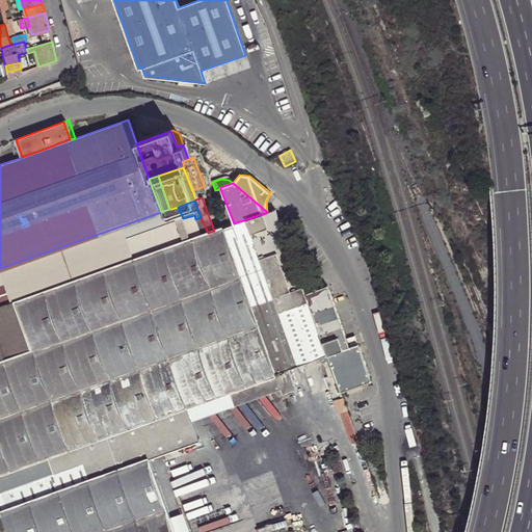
[(176,221),(178,225),(184,223),(185,223),(183,218),(178,207),(171,209),(176,221)]
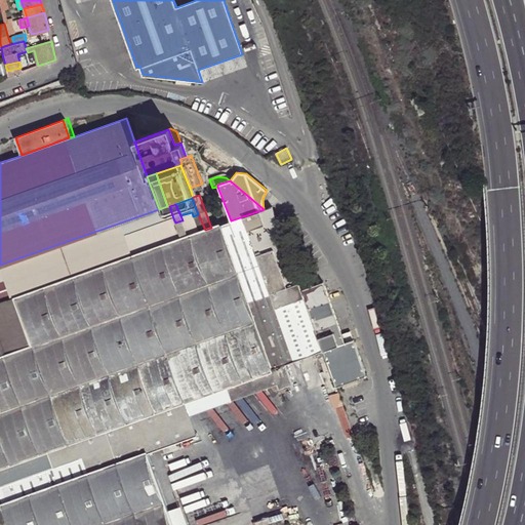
[(0,265),(0,280),(173,218),(169,206),(167,206),(159,209),(0,265)]
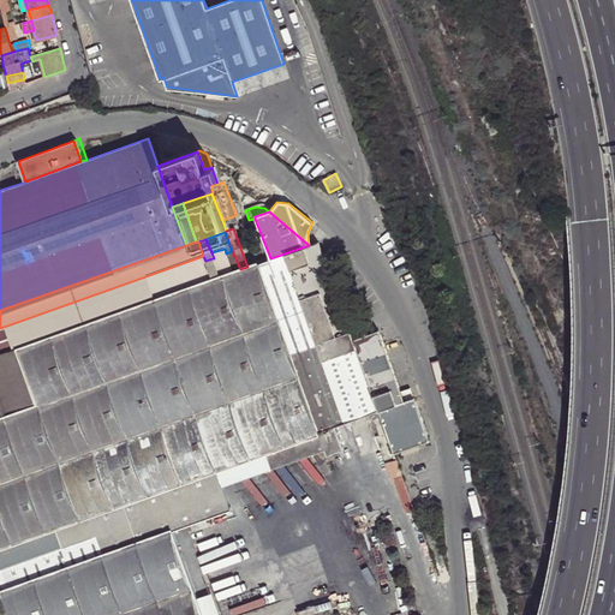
[(309,245),(285,254),(287,258),(317,341),(348,330),(318,242),(309,245)]
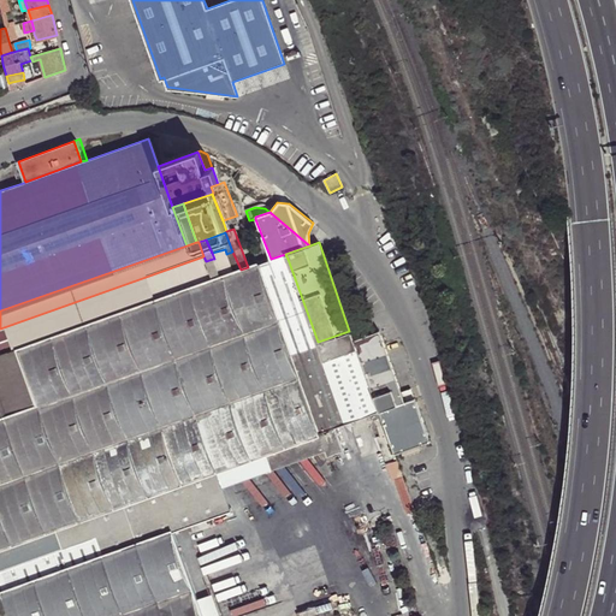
[(232,252),(226,254),(232,273),(241,270),(232,252)]
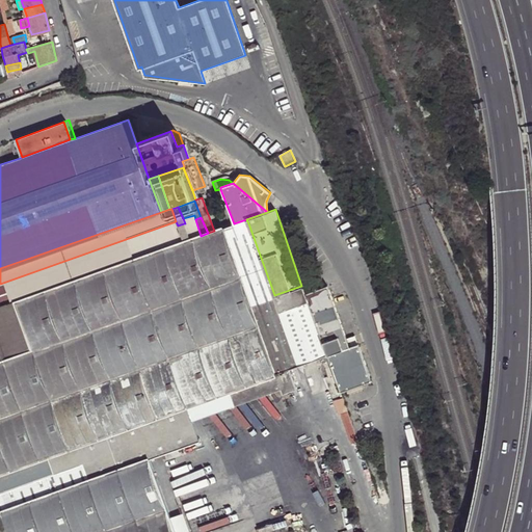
[(234,223),(223,228),(224,232),(248,223),(246,219),(234,223)]
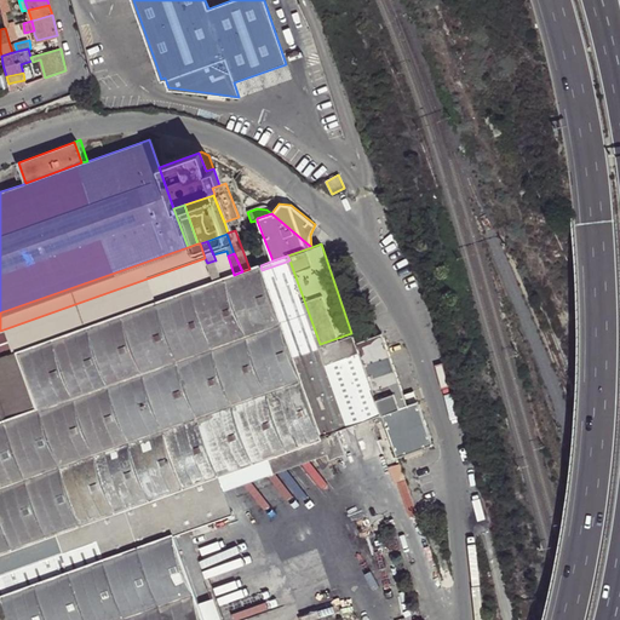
[(207,263),(214,282),(222,280),(216,260),(214,260),(207,263)]
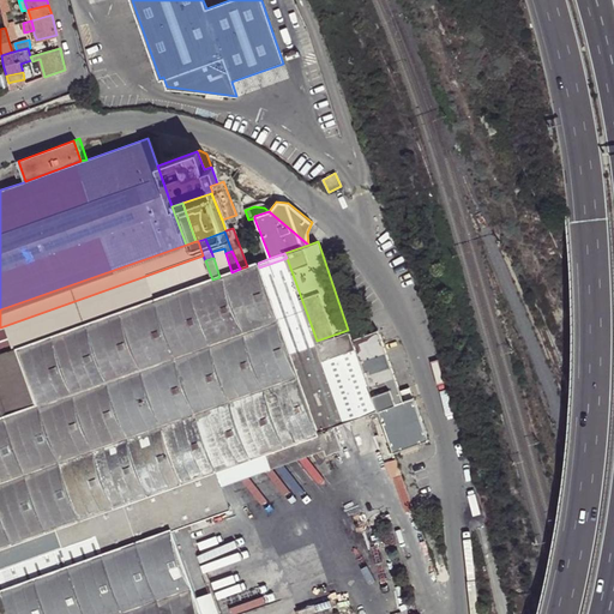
[(287,258),(259,268),(289,350),(317,341),(287,258)]
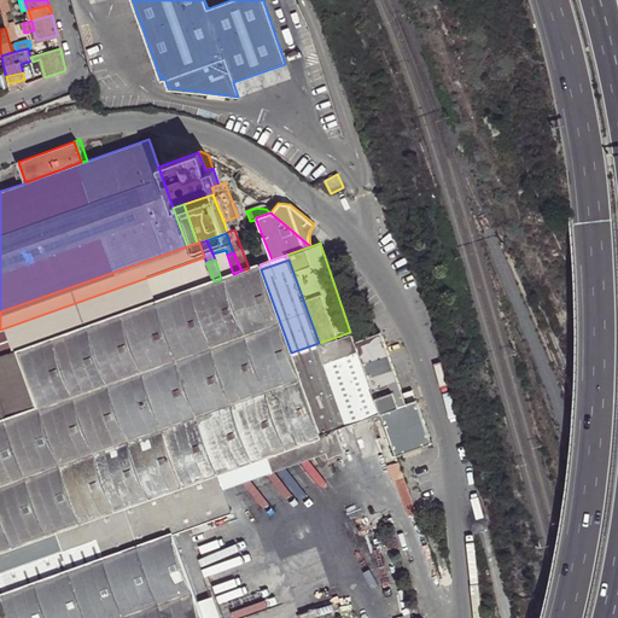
[(221,279),(214,281),(18,351),(39,407),(0,420),(0,548),(89,517),(217,471),(320,433),(291,353),(261,269),(260,264),(249,268),(242,270),(233,274),(221,279)]
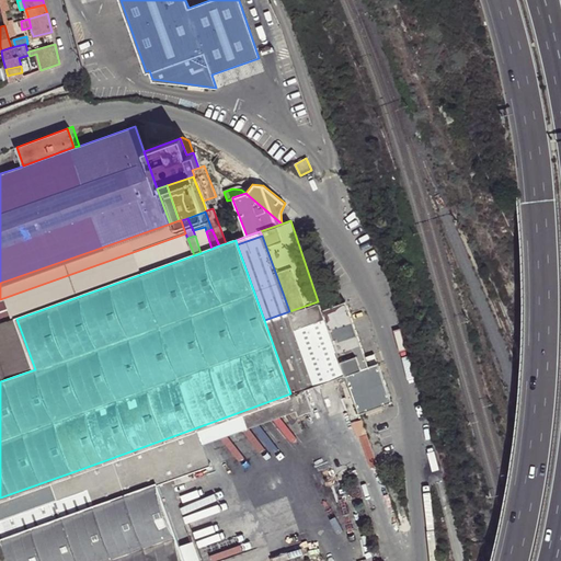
[(321,308),(324,317),(345,374),(353,393),(359,412),(391,400),(377,362),(368,365),(365,356),(343,299),(321,308)]
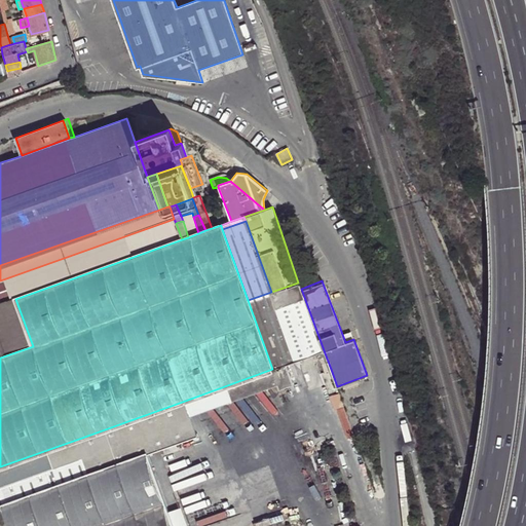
[(298,283),(271,292),(276,306),(304,297),(301,289),(298,283)]
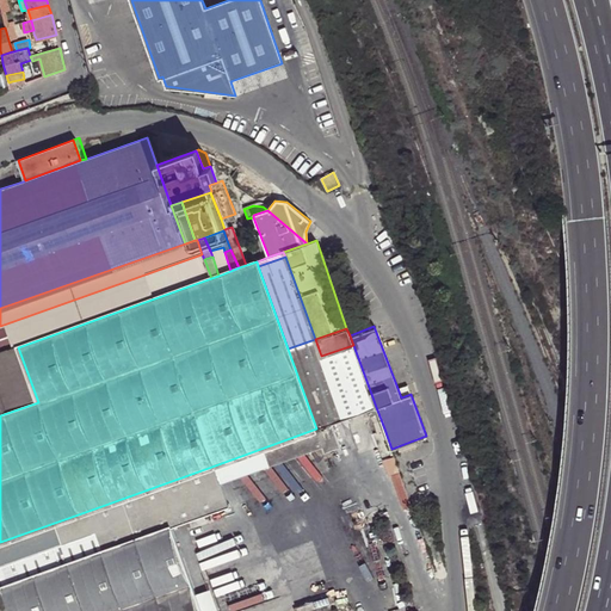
[(315,339),(288,349),(316,429),(333,423),(374,408),(376,407),(353,345),(321,356),(315,339)]
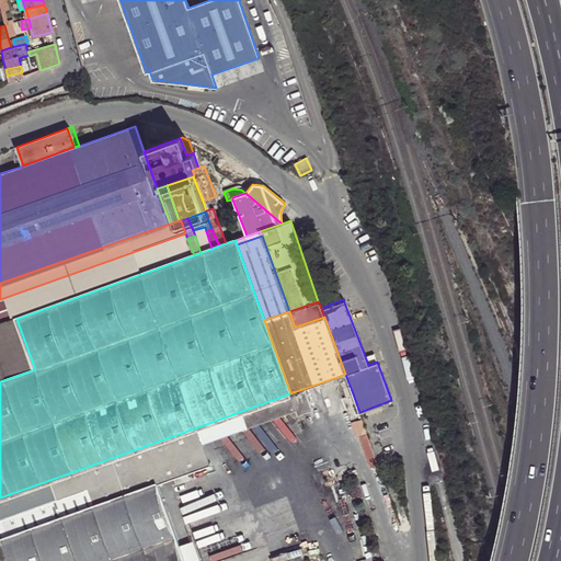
[(0,381),(35,369),(16,319),(0,323),(0,381)]
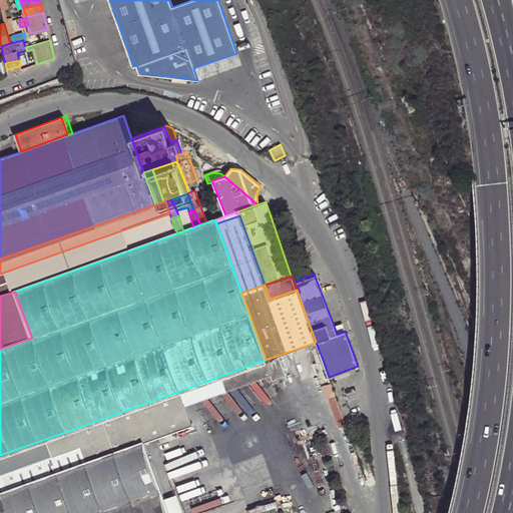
[(342,323),(334,326),(337,334),(345,331),(342,323)]
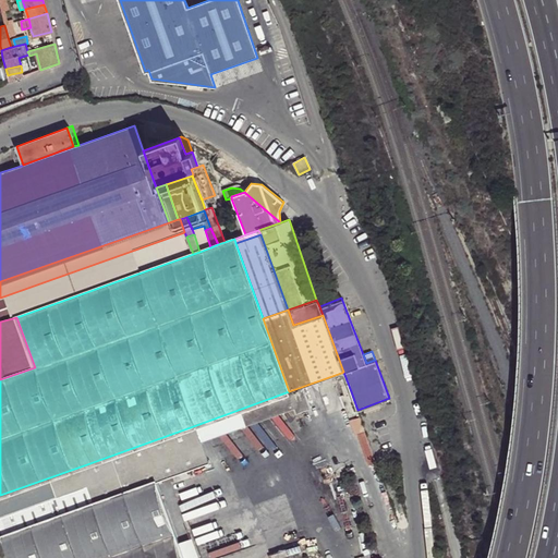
[(351,391),(343,372),(341,373),(349,392),(351,391)]
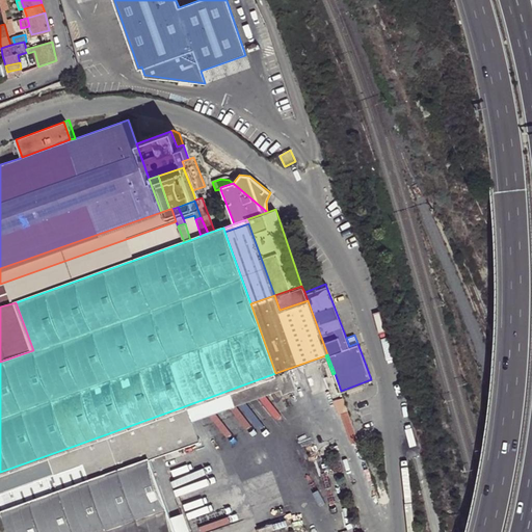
[(290,368),(275,373),(281,388),(283,394),(297,389),(290,368)]
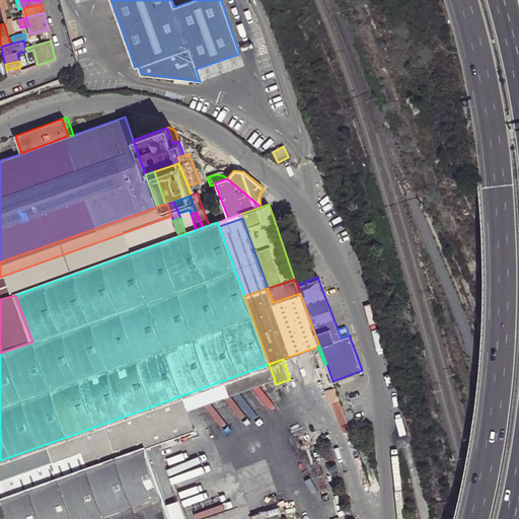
[(274,378),(269,364),(182,395),(188,411),(274,378)]
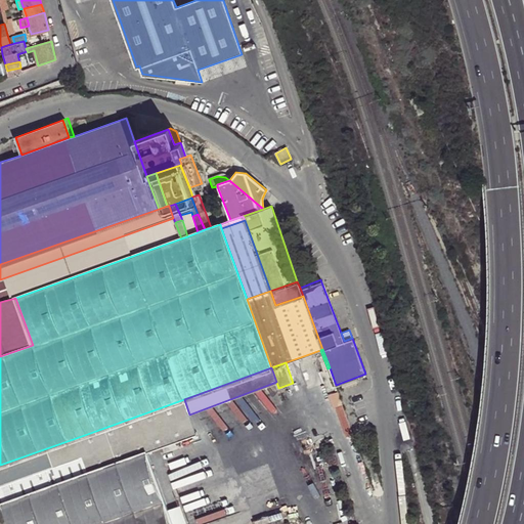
[(336,385),(330,367),(328,368),(320,370),(329,391),(337,387),(336,385)]
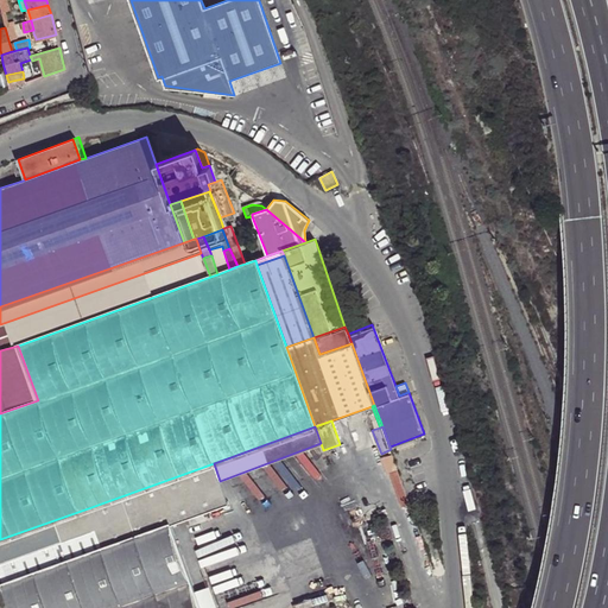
[(97,527),(220,483),(220,481),(214,463),(88,508),(93,521),(96,520),(97,527)]
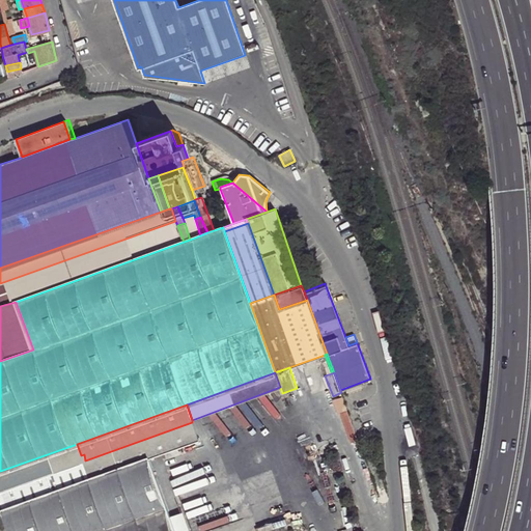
[(148,457),(199,439),(192,422),(85,460),(90,473),(87,475),(88,478),(148,457)]
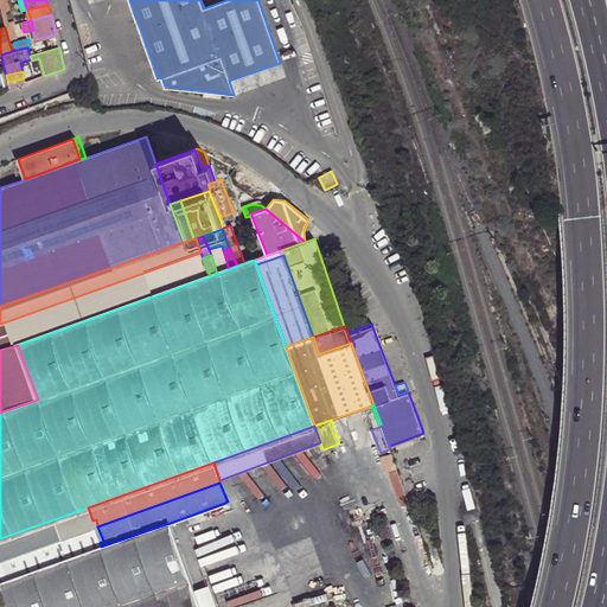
[(0,554),(93,521),(88,508),(0,538),(0,554)]
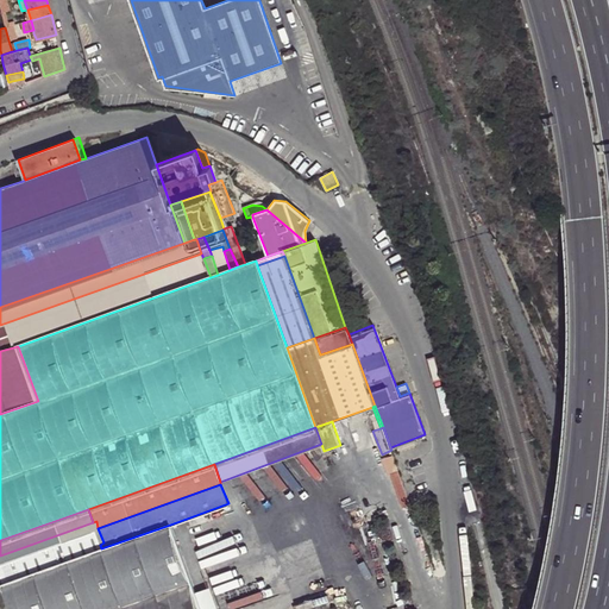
[(104,542),(98,528),(96,521),(93,522),(95,531),(100,545),(104,542)]
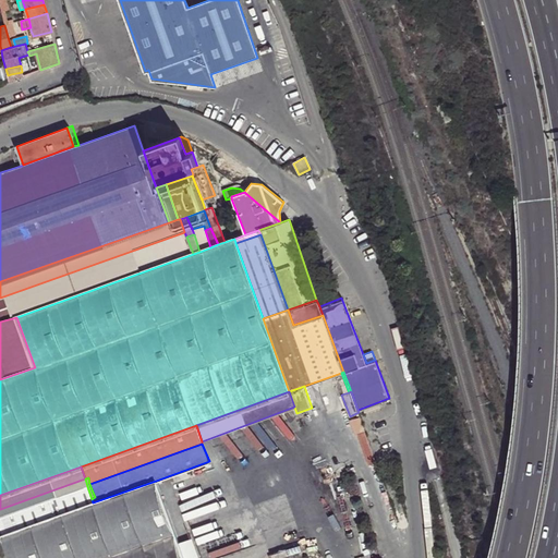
[(0,517),(87,486),(85,478),(0,509),(0,517)]
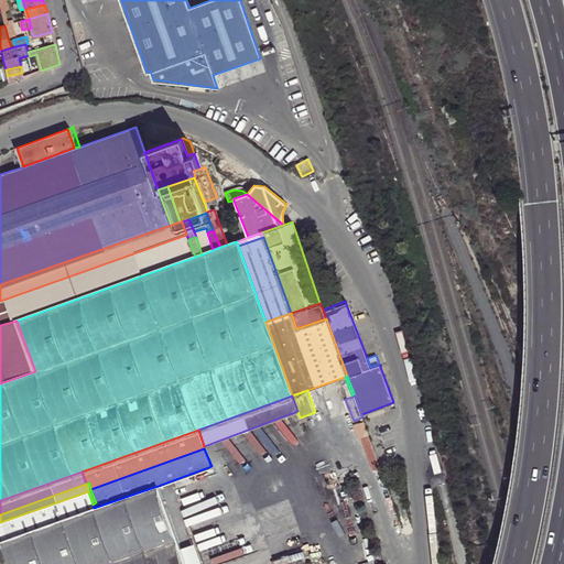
[(185,563),(180,549),(158,486),(94,508),(2,541),(10,563),(185,563)]
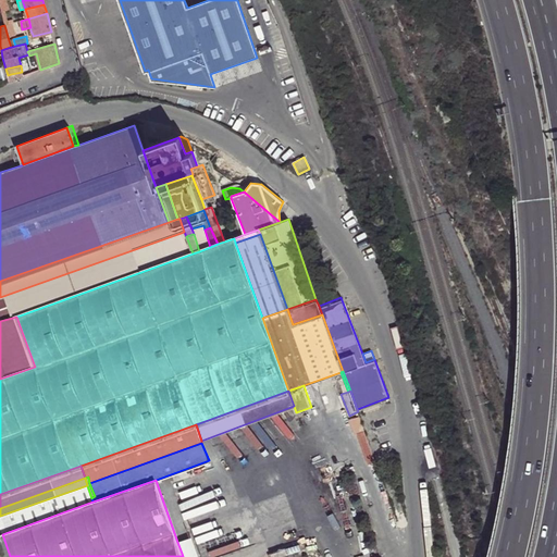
[(198,556),(192,537),(177,542),(183,556),(198,556)]
